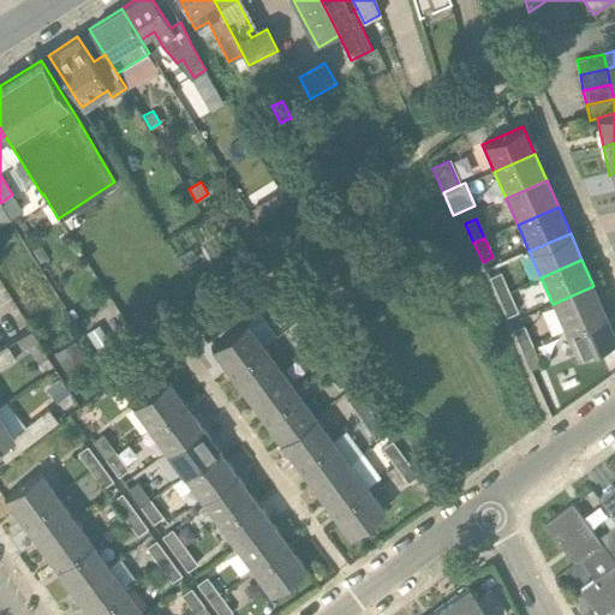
[(497,297),(508,292),(500,273),(489,276),(497,297)]
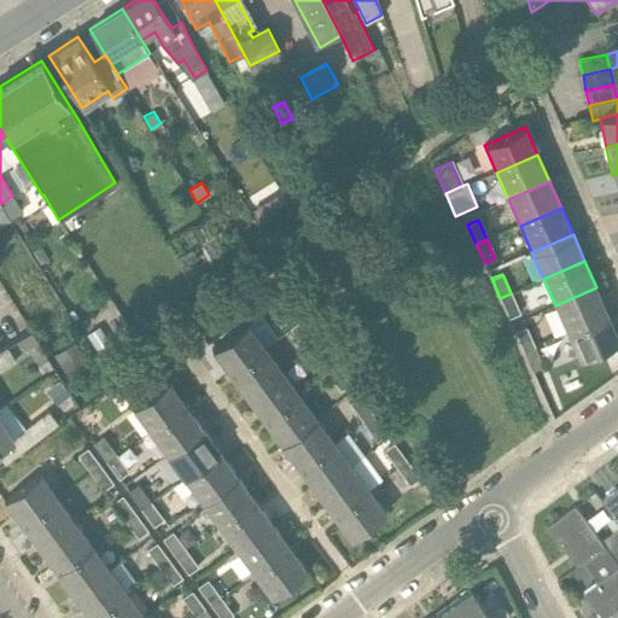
[(596,287),(555,305),(567,332),(608,314),(596,287)]
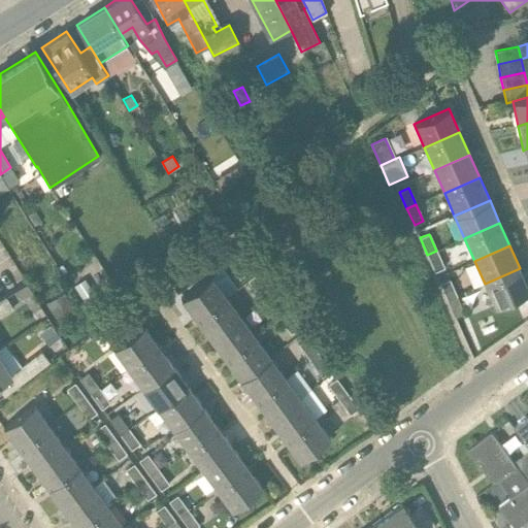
[(436,251),(427,255),(435,271),(443,268),(436,251)]
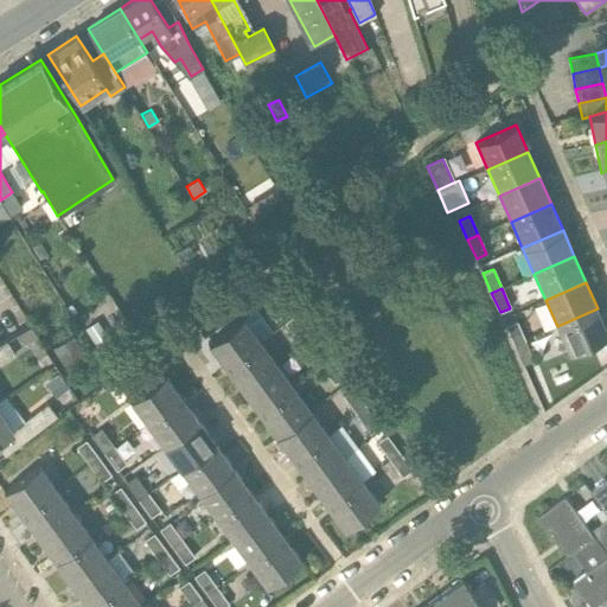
[(606,330),(598,308),(557,326),(569,353),(606,336),(606,330)]
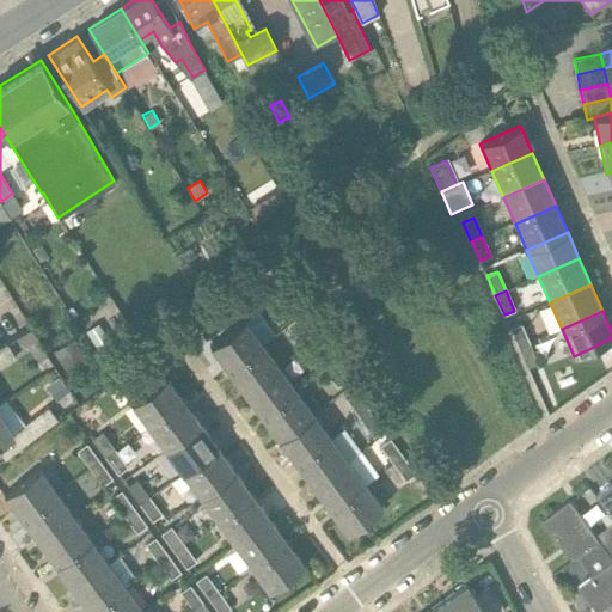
[(210,346),(228,369),(263,344),(245,320),(210,346)]
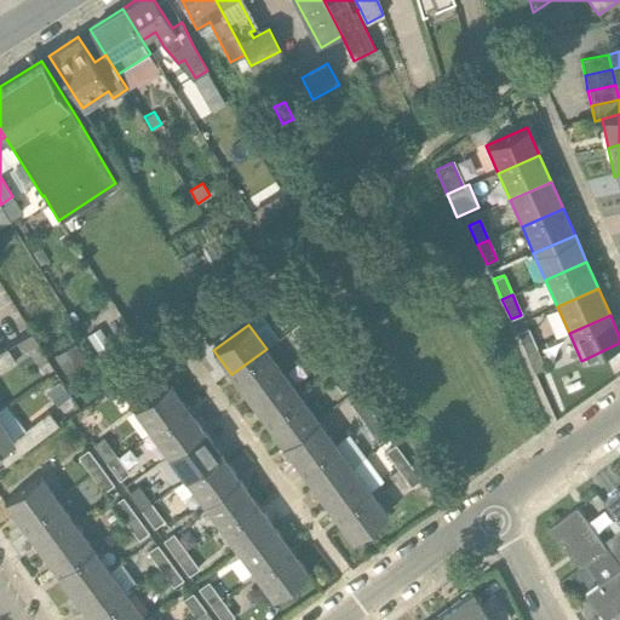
[(86,334),(102,360),(114,354),(98,327),(86,334)]
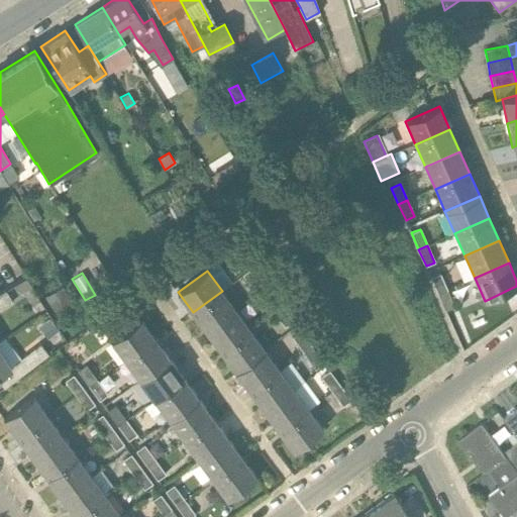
[(438,294),(447,290),(439,273),(430,277),(438,294)]
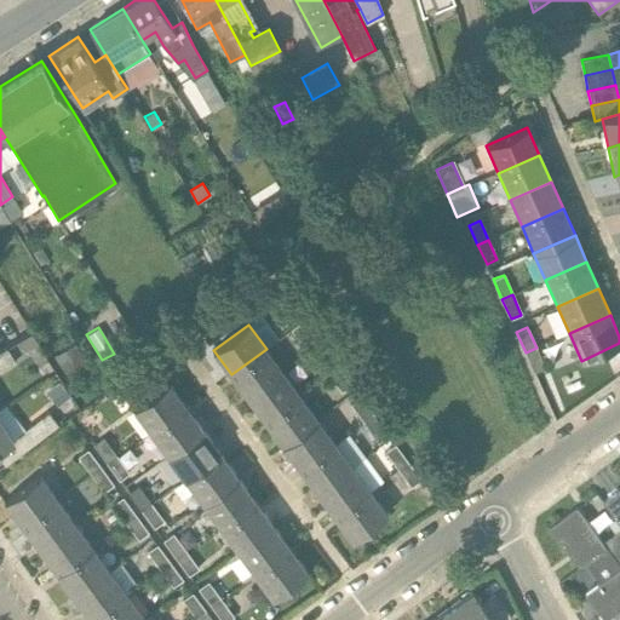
[(53,356),(67,377),(87,363),(74,343),(53,356)]
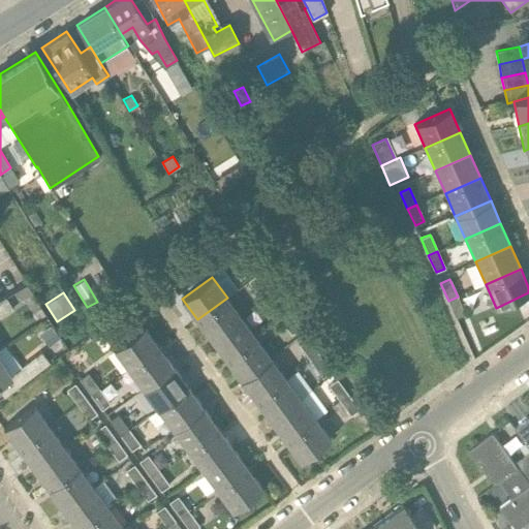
[(525,296),(516,300),(519,307),(528,303),(525,296)]
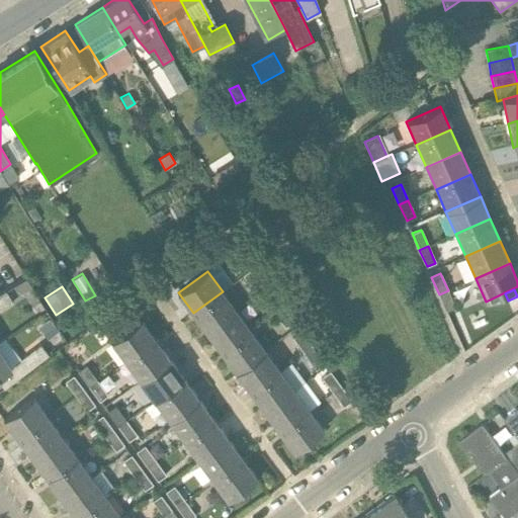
[(0,311),(13,303),(6,290),(0,293),(0,311)]
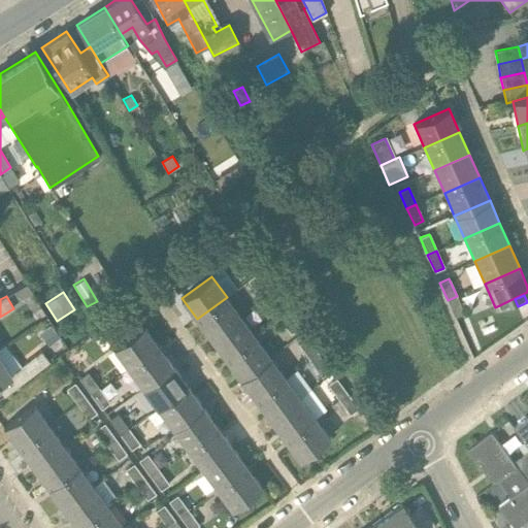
[(457,296),(448,300),(455,317),(464,312),(457,296)]
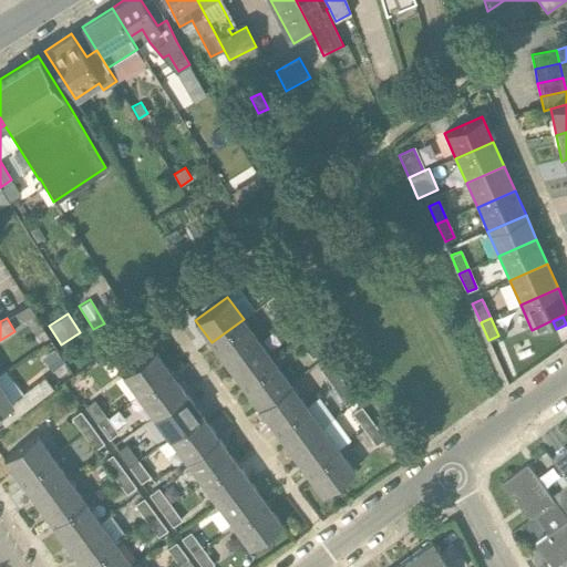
[(244,319),(212,342),(227,364),(259,340),(244,319)]
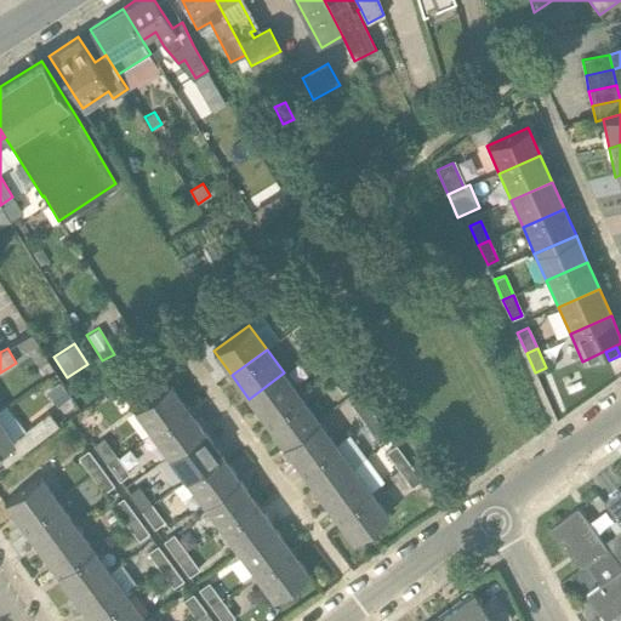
[(330,376),(340,369),(326,351),(317,358),(330,376)]
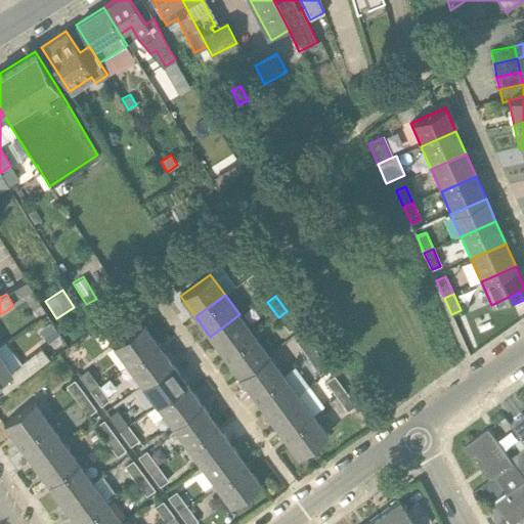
[(125,311),(118,317),(123,324),(130,318),(125,311)]
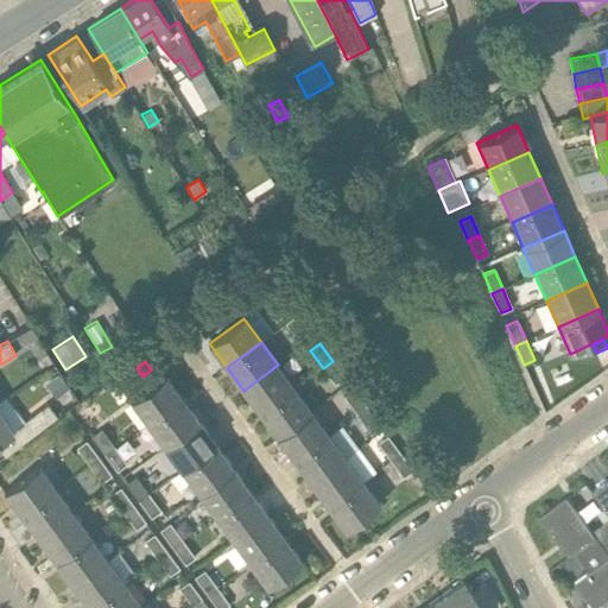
[(346,378),(333,361),(323,368),(335,385),(346,378)]
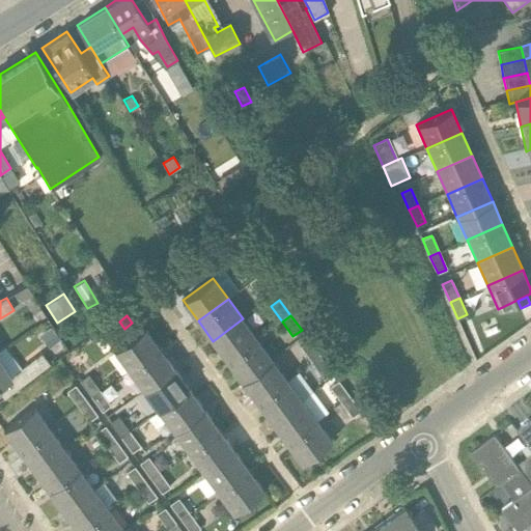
[(243,318),(213,341),(227,361),(257,339),(243,318)]
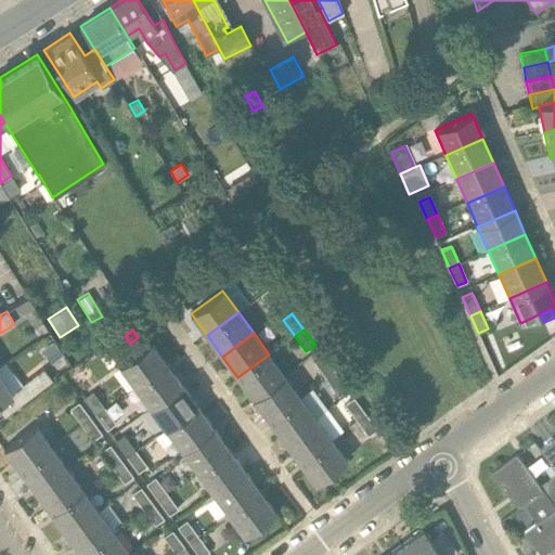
[(51,364),(62,355),(51,341),(39,350),(51,364)]
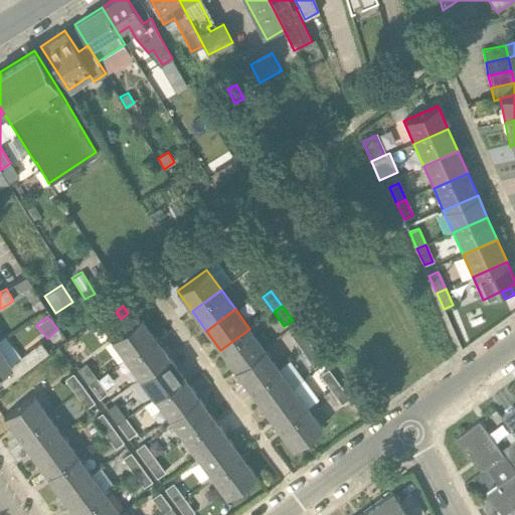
[(110,340),(125,360),(155,338),(140,318),(110,340)]
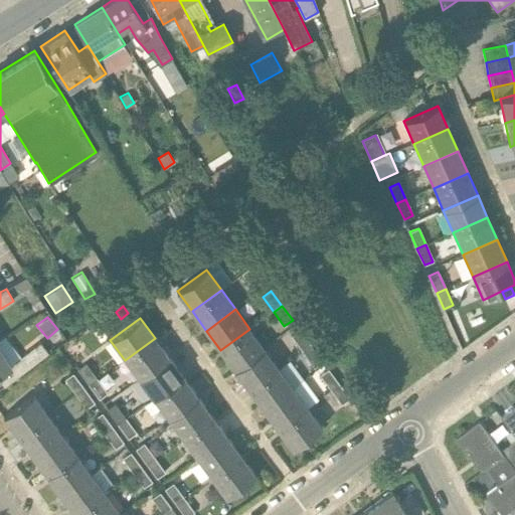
[(249,329),(220,350),(234,369),(264,348),(249,329)]
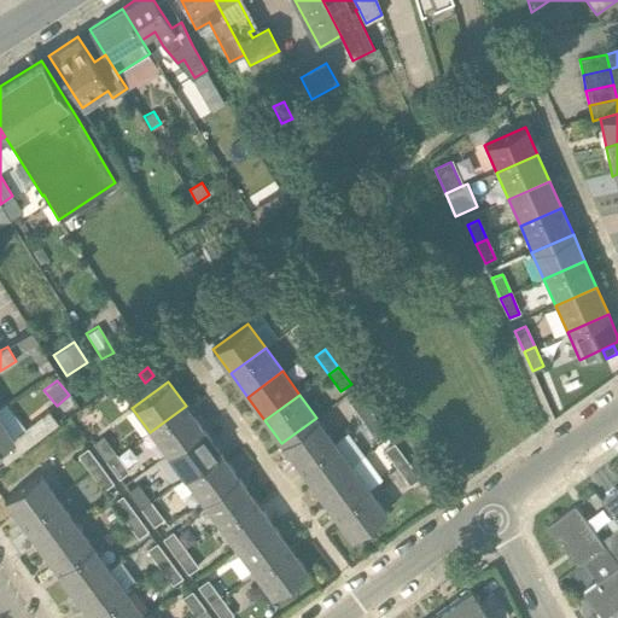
[(363,420),(373,413),(360,396),(350,403),(363,420)]
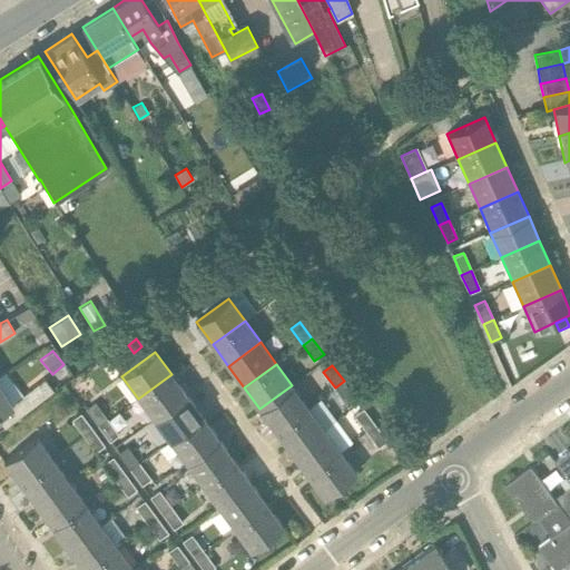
[(172,374),(138,399),(154,421),(187,396),(172,374)]
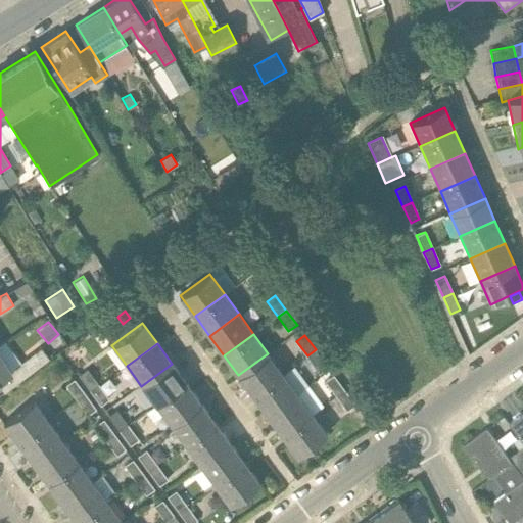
[(18,382),(49,359),(41,347),(21,363),(10,372),(18,382)]
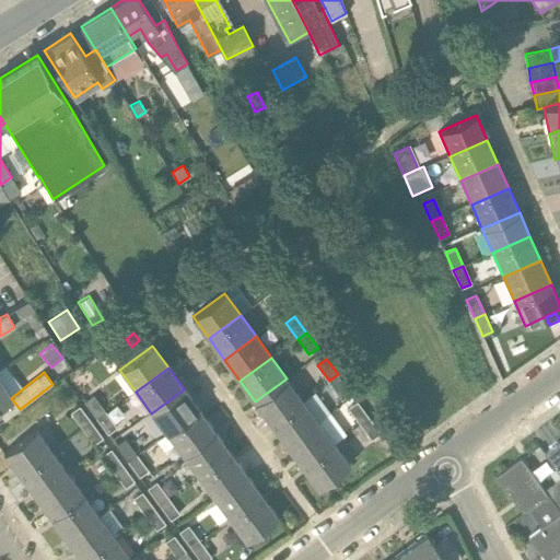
[(338,374),(329,381),(340,397),(349,391),(338,374)]
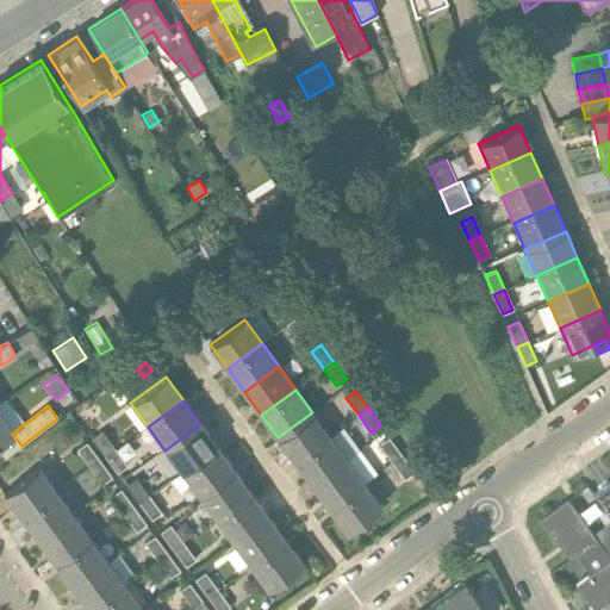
[(312,412),(278,437),(294,461),(329,435),(312,412)]
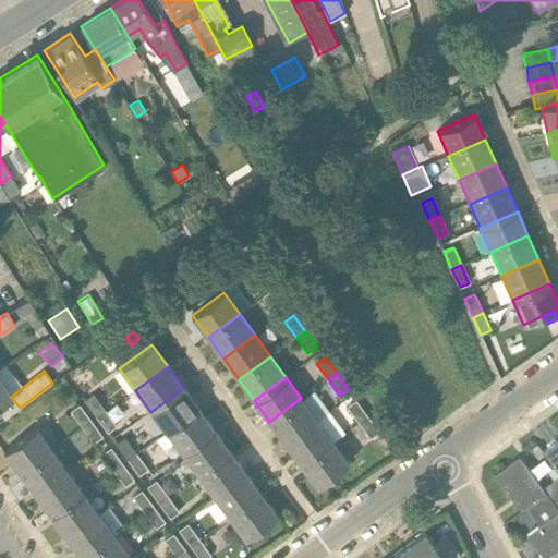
[(0,404),(11,397),(0,380),(0,404)]
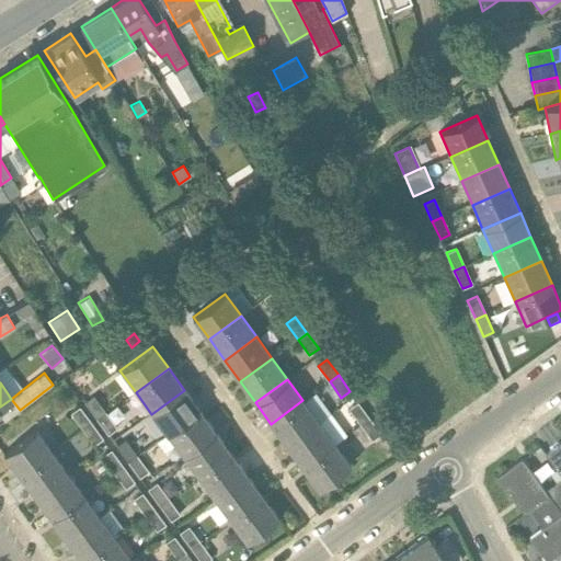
[(184,390),(151,414),(168,435),(199,411),(184,390)]
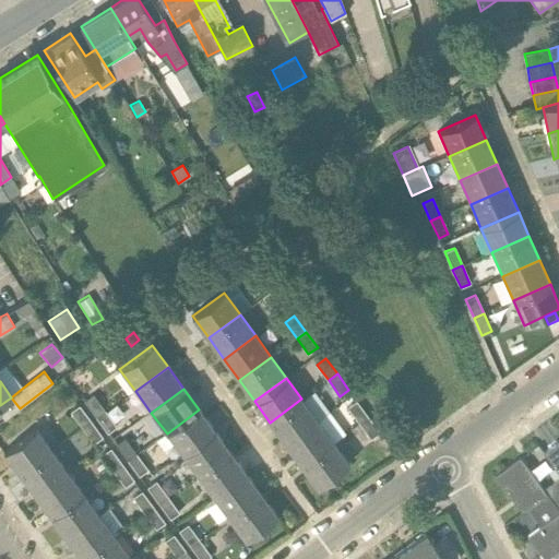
[(96,417),(105,411),(93,394),(84,402),(96,417)]
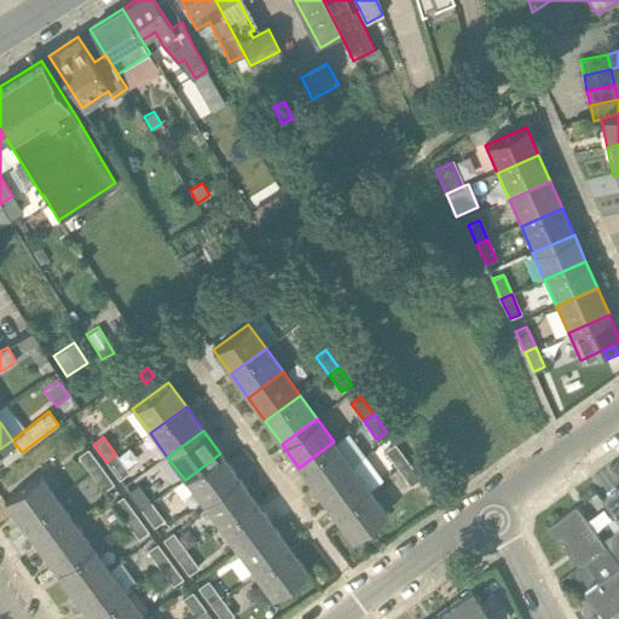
[(334,441),(299,468),(316,491),(351,466),(334,441)]
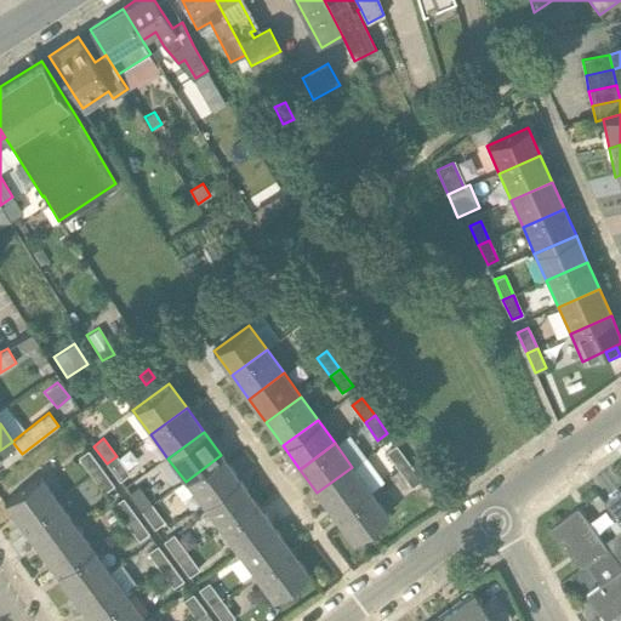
[(400,471),(410,463),(397,446),(387,453),(400,471)]
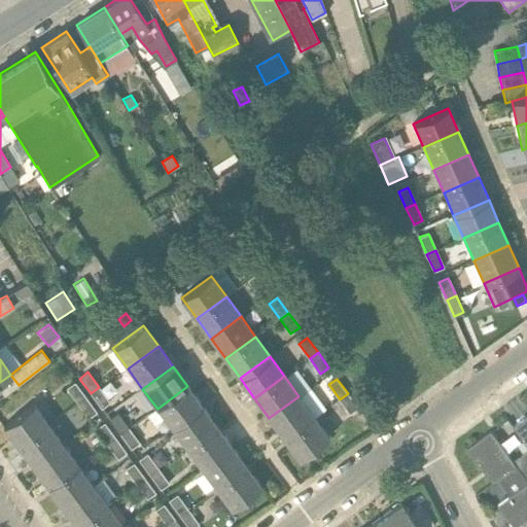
[(66,388),(77,402),(85,396),(74,382),(66,388)]
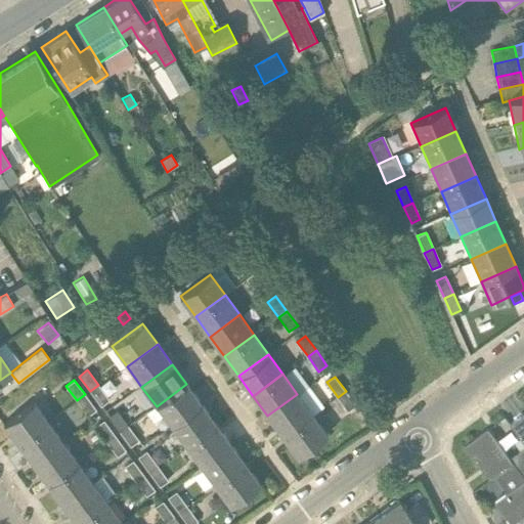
[(186,384),(157,406),(171,426),(202,403),(186,384)]
